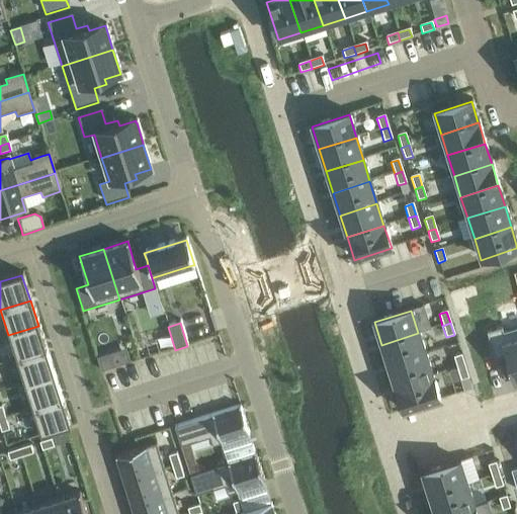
[(46,351),(38,326),(8,335),(16,360),(46,351)]
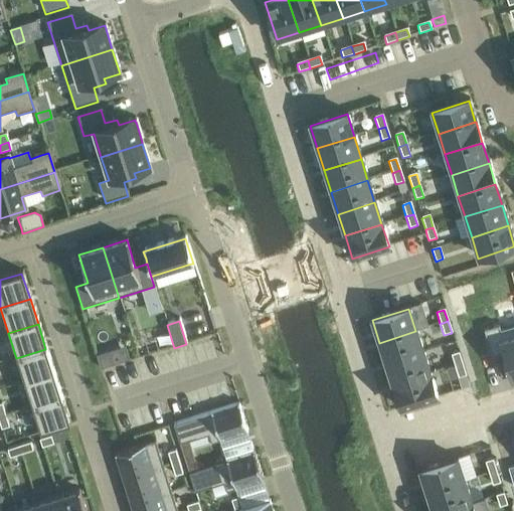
[(498,327),(484,331),(491,356),(503,353),(511,381),(513,380),(513,326),(499,331),(498,327)]
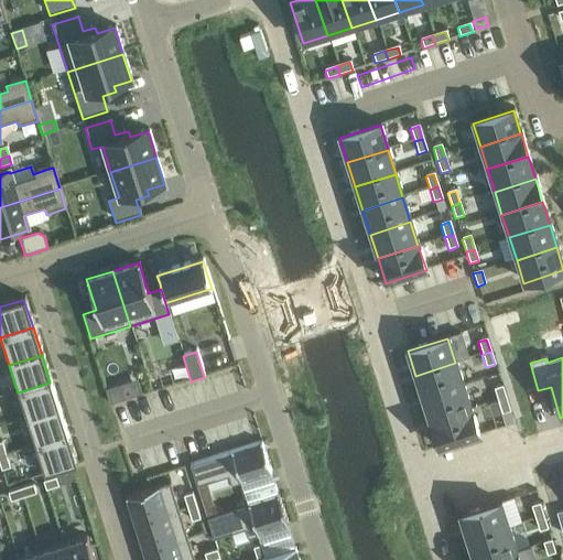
[(455,363),(415,376),(423,400),(463,387),(455,363)]
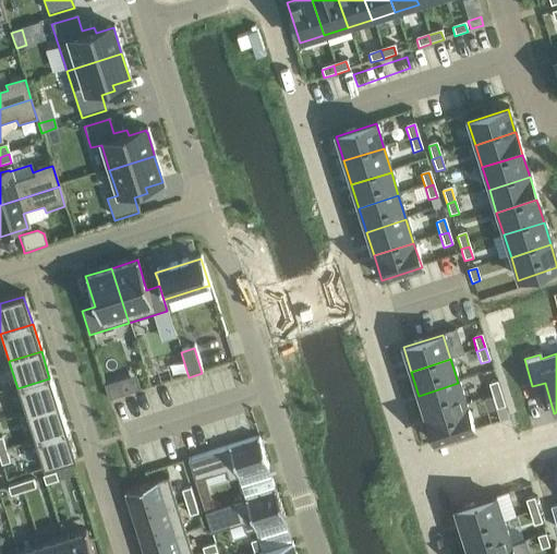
[(17,388),(26,416),(58,406),(49,378),(17,388)]
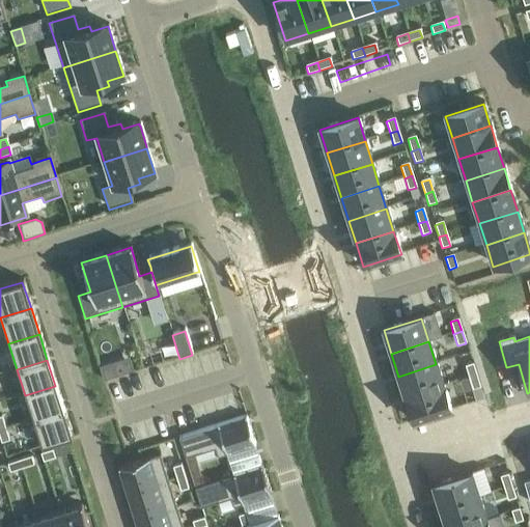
[(436,364),(398,377),(406,398),(443,387),(436,364)]
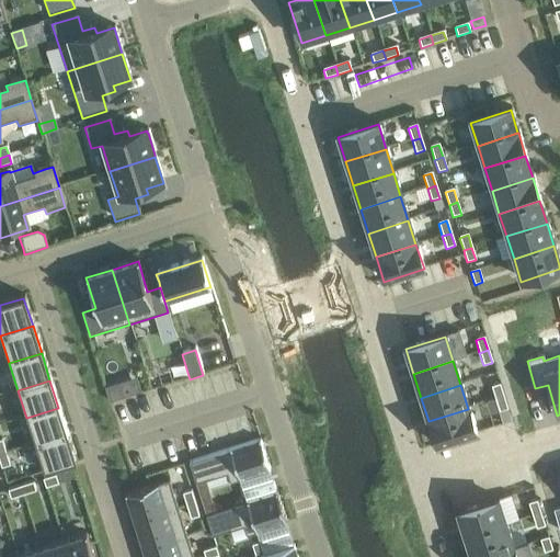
[(499,385),(491,388),(494,400),(503,398),(499,385)]
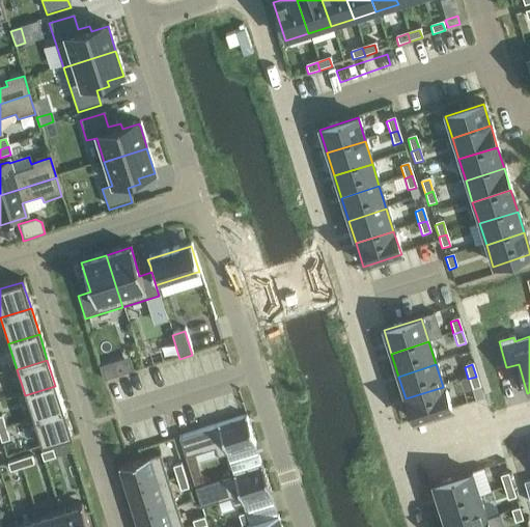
[(114,379),(110,365),(99,368),(103,383),(114,379)]
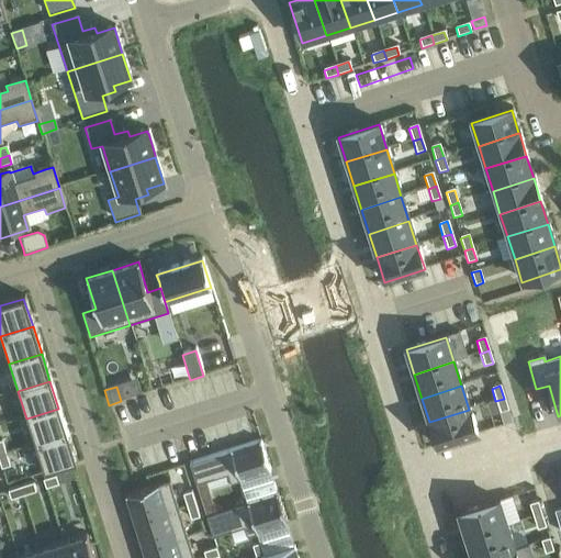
[(504,399),(495,401),(500,414),(508,411),(504,399)]
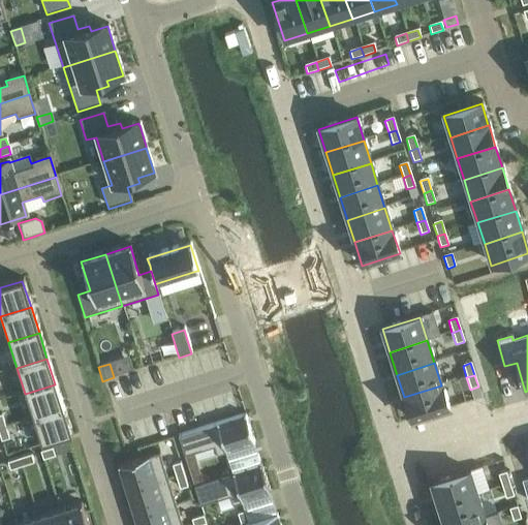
[(25,394),(33,420),(63,410),(55,384),(25,394)]
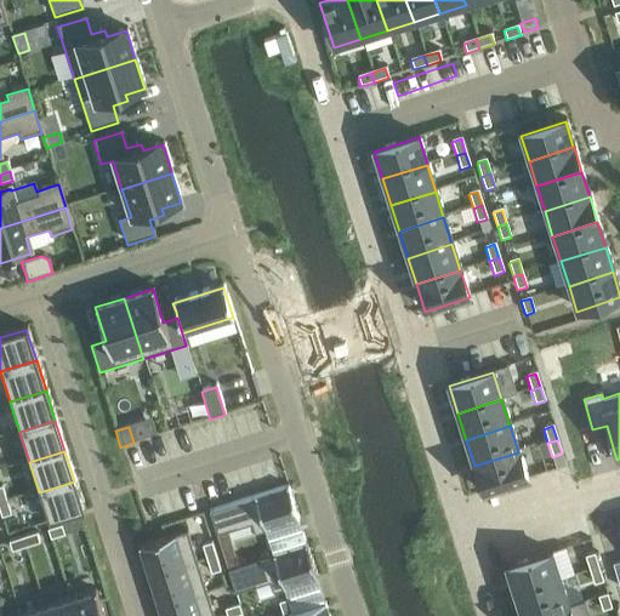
[(518,452),(475,466),(483,494),(527,479),(518,452)]
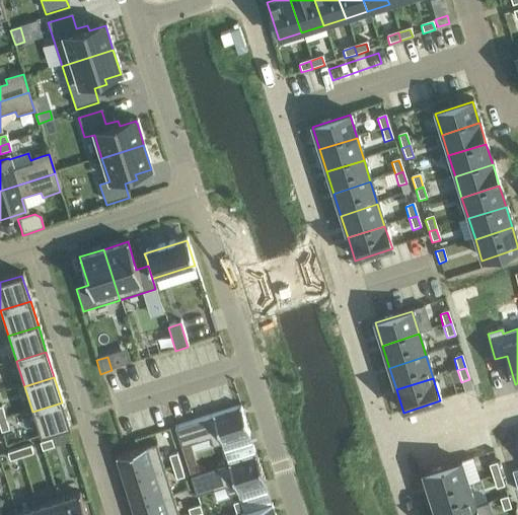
[(62,402),(32,412),(41,437),(70,428),(62,402)]
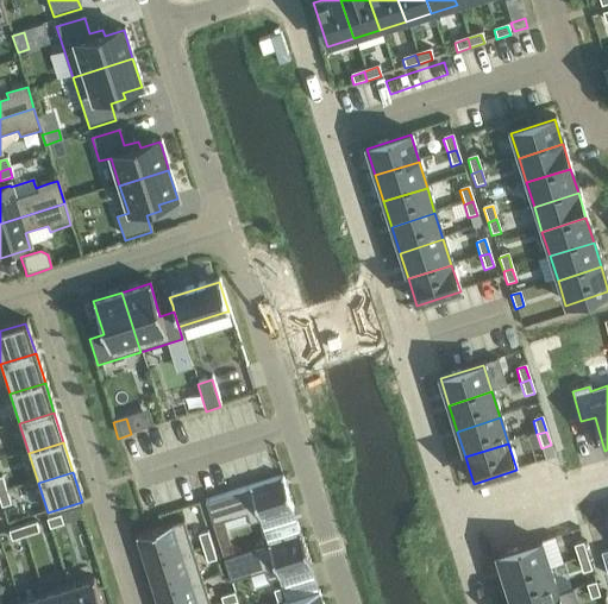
[(212,527),(246,516),(249,526),(259,522),(292,513),(282,479),(205,504),(212,527)]
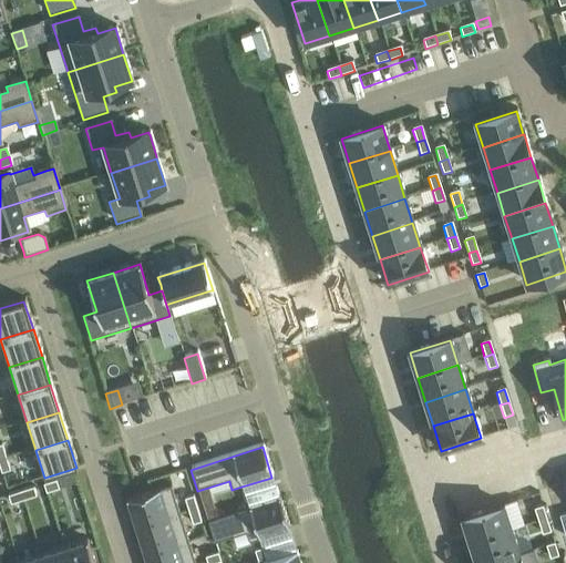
[(9,472),(6,459),(0,460),(0,471),(1,474),(9,472)]
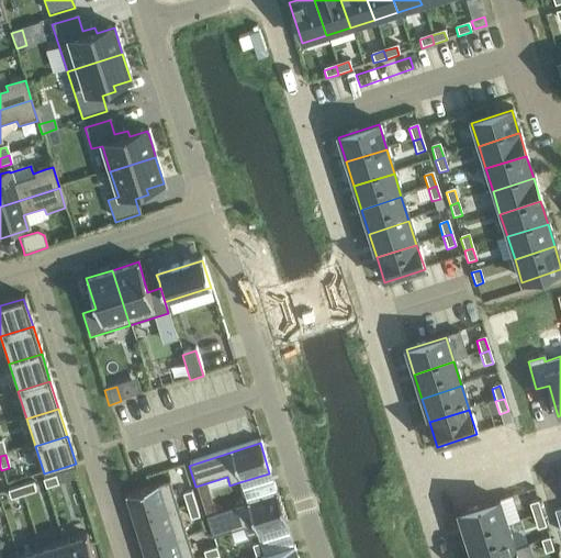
[(45,490),(58,486),(55,478),(43,481),(45,490)]
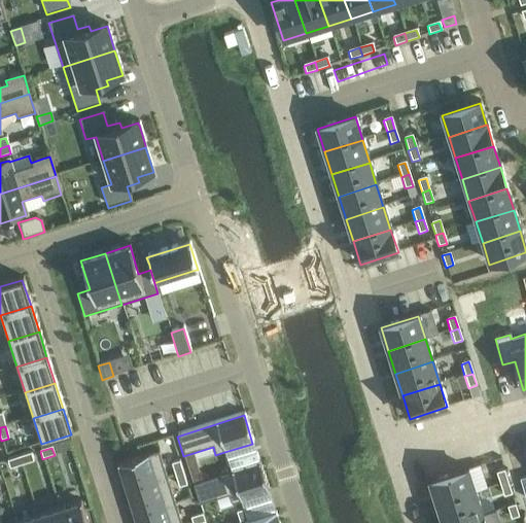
[(116,465),(126,492),(167,479),(159,453),(116,465)]
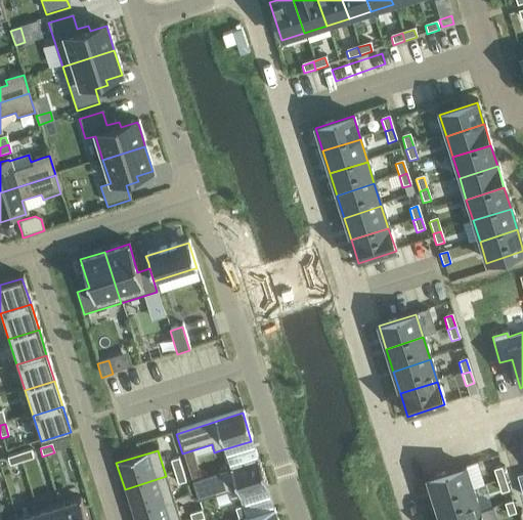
[(9,467),(20,464),(18,456),(6,460),(9,467)]
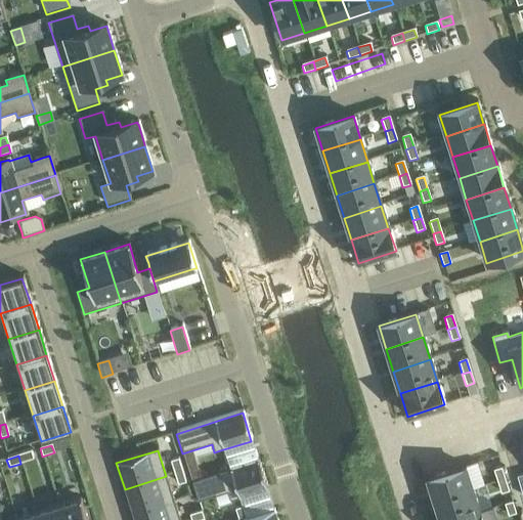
[(170,462),(174,474),(181,471),(178,460),(170,462)]
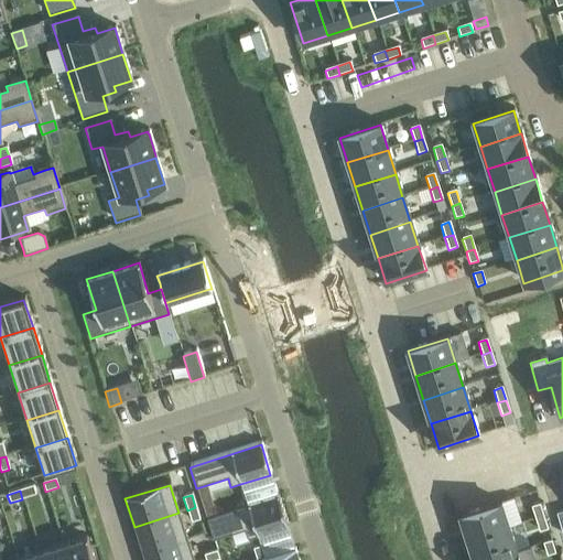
[(34,496),(22,499),(24,508),(36,504),(34,496)]
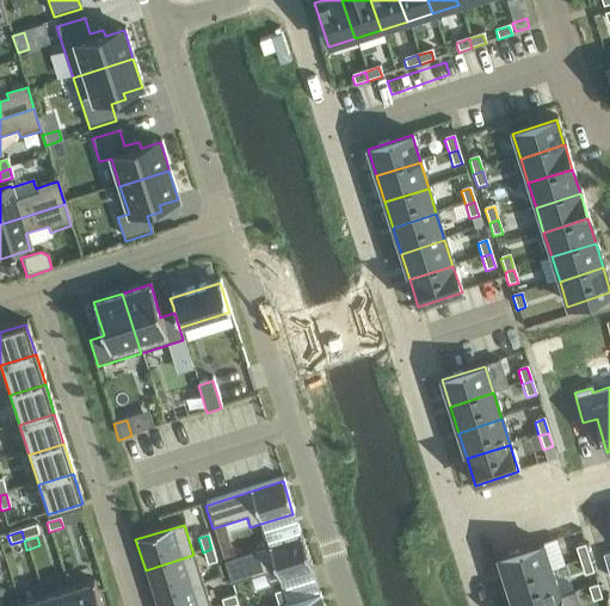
[(312,572),(301,538),(223,563),(230,586),(265,575),(267,585),(312,572)]
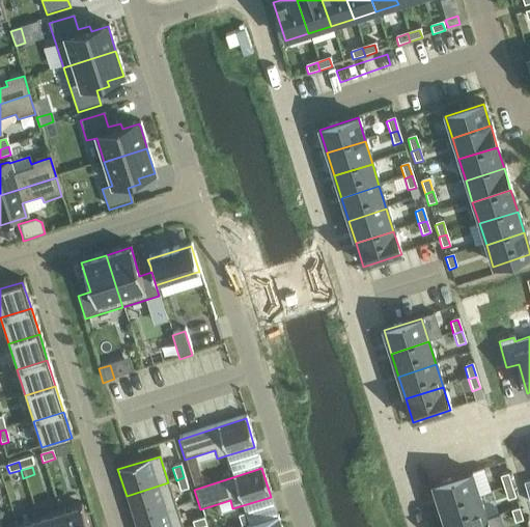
[(471,474),(433,487),(441,509),(478,498),(471,474)]
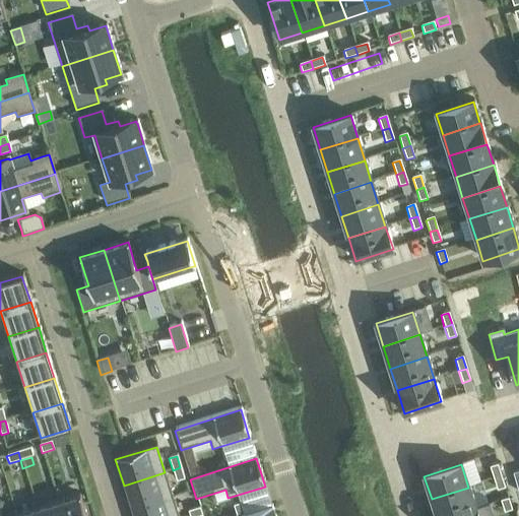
[(497,465),(490,467),(493,479),(501,476),(497,465)]
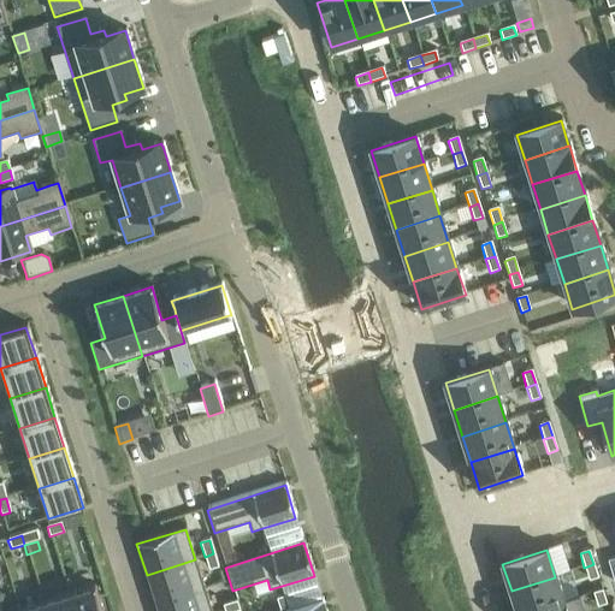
[(213,553),(205,557),(208,570),(218,568),(213,553)]
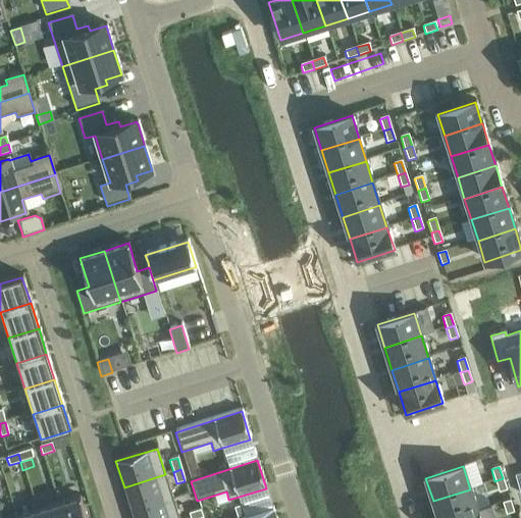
[(165,474),(124,487),(132,513),(173,500),(165,474)]
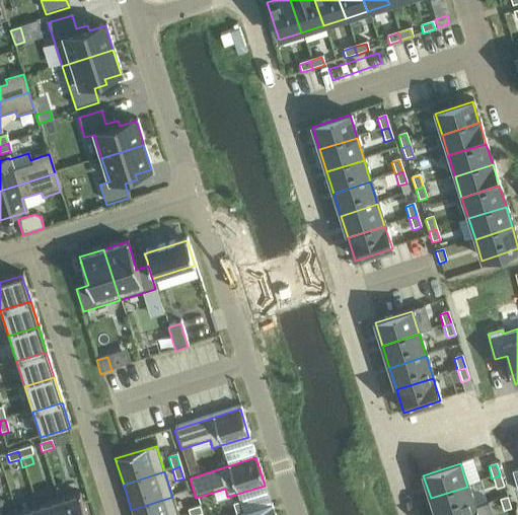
[(500,475),(492,479),(496,490),(504,488),(500,475)]
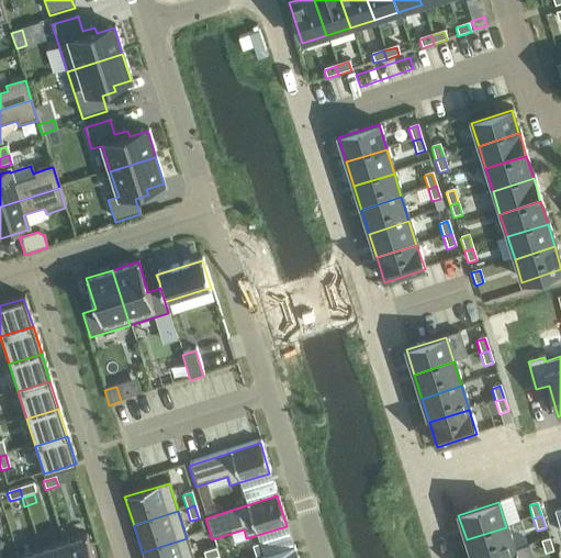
[(506,527),(467,539),(472,557),(492,557),(514,550),(506,527)]
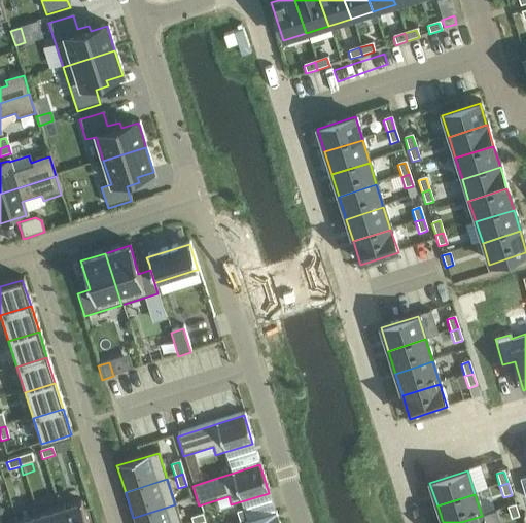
[(58,510),(62,522),(86,522),(80,502),(58,510)]
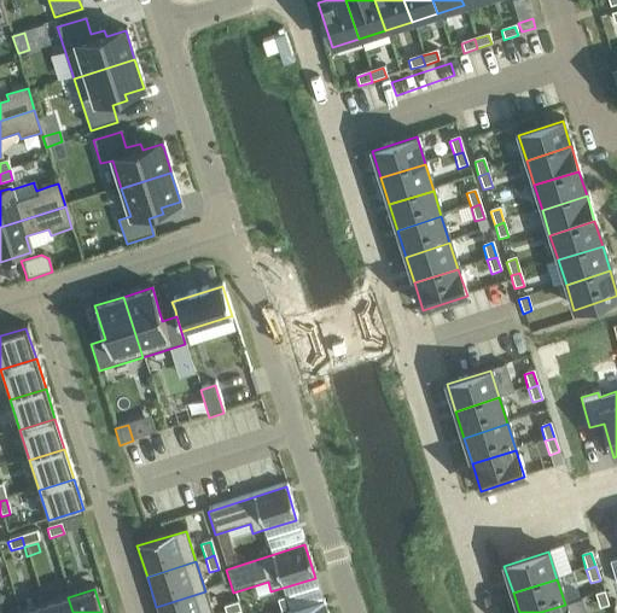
[(211,612),(205,591),(156,607),(157,612),(211,612)]
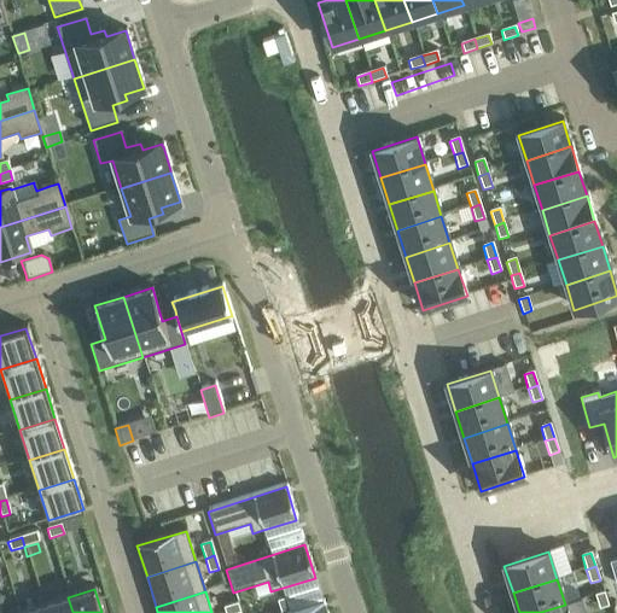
[(604,594),(595,597),(599,611),(609,608),(604,594)]
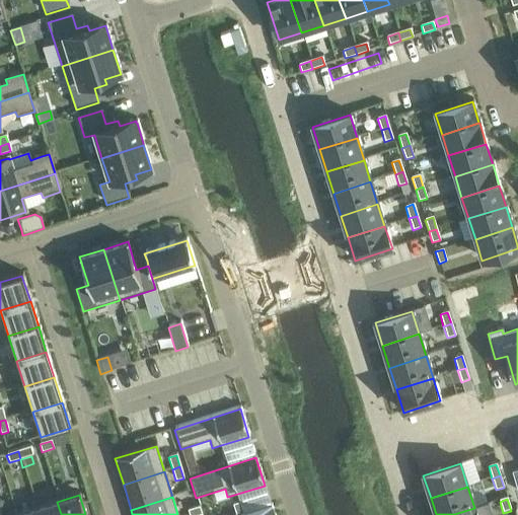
[(61,514),(57,502),(37,508),(39,514),(61,514)]
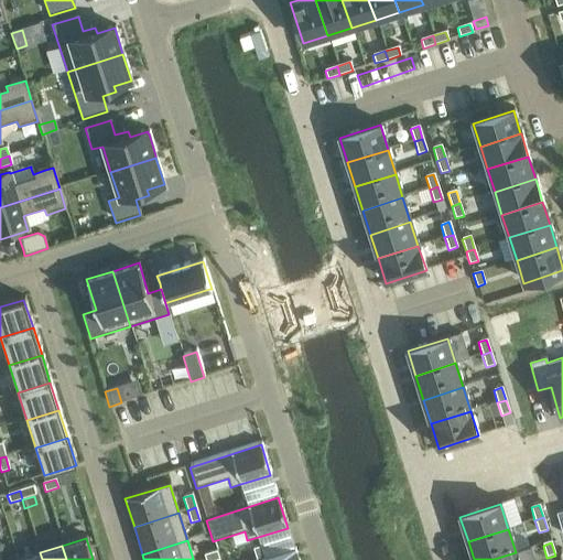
[(252,549),(256,559),(266,559),(261,547),(252,549)]
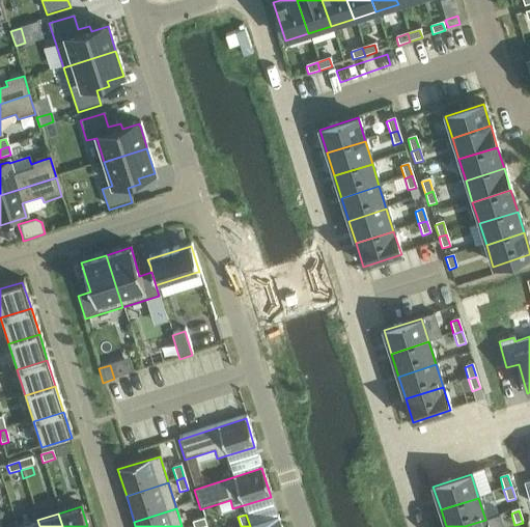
[(280,526),(277,518),(274,519),(253,526),(280,526)]
